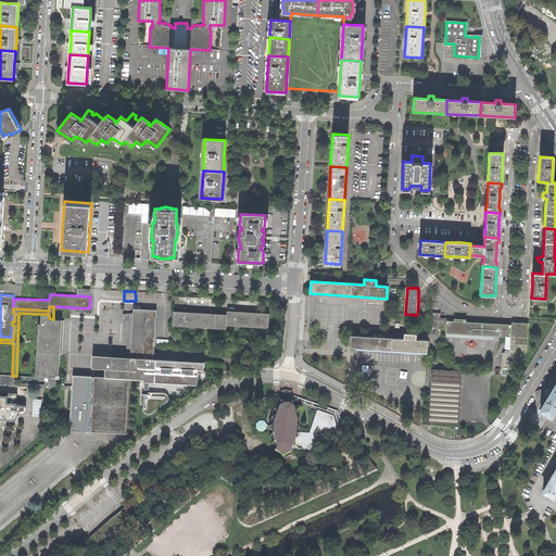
[(104,368),(103,377),(127,378),(143,379),(142,393),(147,393),(148,389),(148,379),(196,382),(196,378),(197,369),(202,369),(202,362),(154,358),(154,361),(151,361),(155,311),(133,308),(133,312),(129,350),(129,358),(104,357),(104,368)]
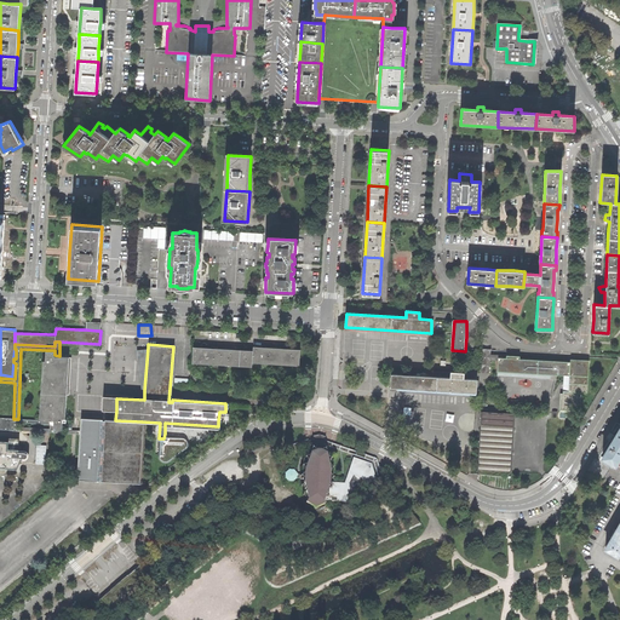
[(193,346),(191,362),(252,366),(252,362),(299,366),(300,349),(286,348),(264,346),(253,346),(253,350),(237,349),(213,348),(193,346)]
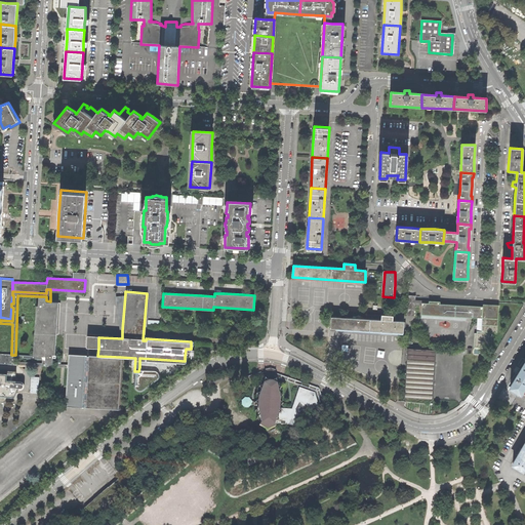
[(119,330),(122,330),(125,294),(115,296),(119,330)]
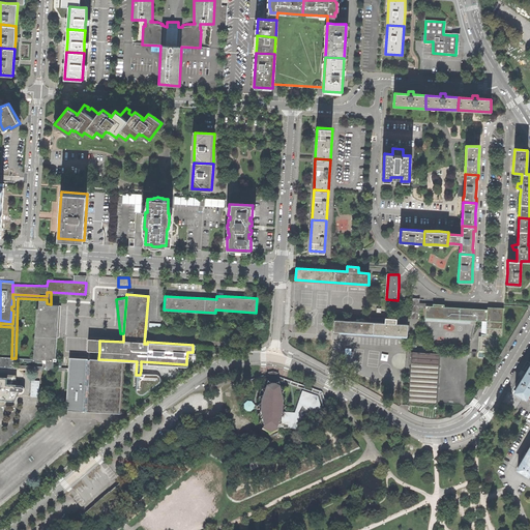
[(419,298),(411,297),(410,319),(418,319),(419,307),(425,307),(425,305),(432,306),(432,303),(419,303),(419,298)]
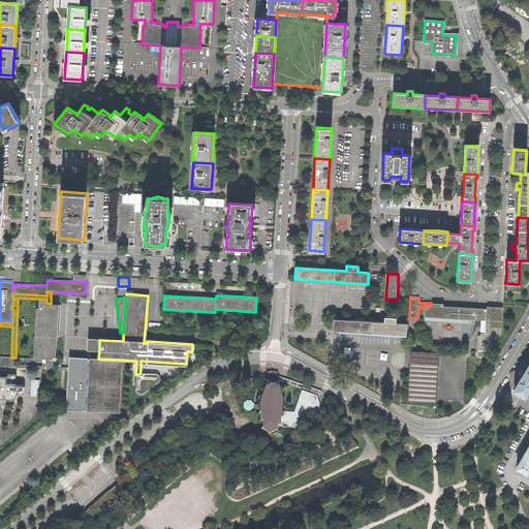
[(47,299),(39,299),(38,307),(36,307),(33,358),(45,359),(45,366),(53,367),(53,358),(55,356),(58,304),(51,304),(47,303),(47,299)]
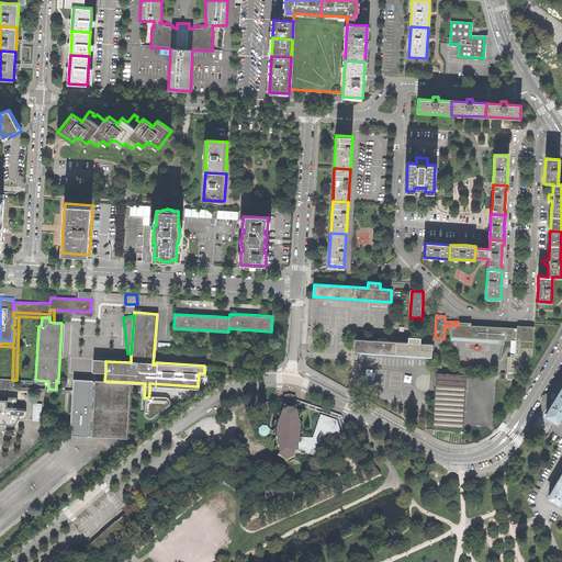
[(451,326),(450,336),(498,339),(510,339),(509,357),(507,356),(506,371),(520,372),(521,368),(526,368),(526,356),(531,356),(532,326),(516,326),(516,328),(514,328),(471,326),(471,323),(458,322),(458,325),(451,324),(451,326)]
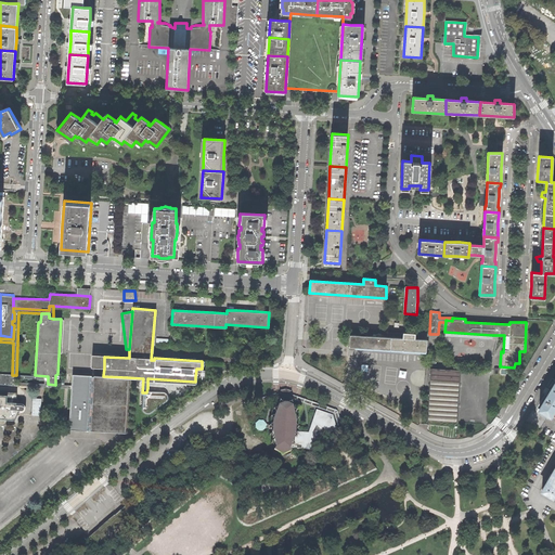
[(403,338),(351,335),(350,347),(427,352),(427,340),(415,339),(416,333),(404,333),(403,338)]
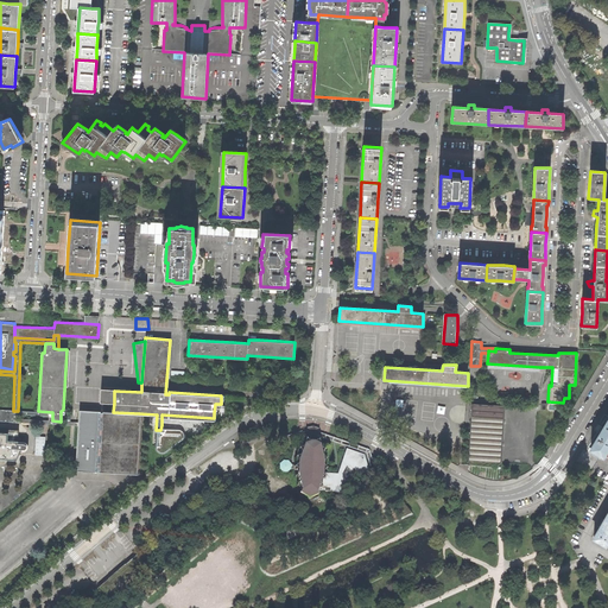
[(99,401),(114,403),(114,391),(114,388),(101,388),(99,401)]
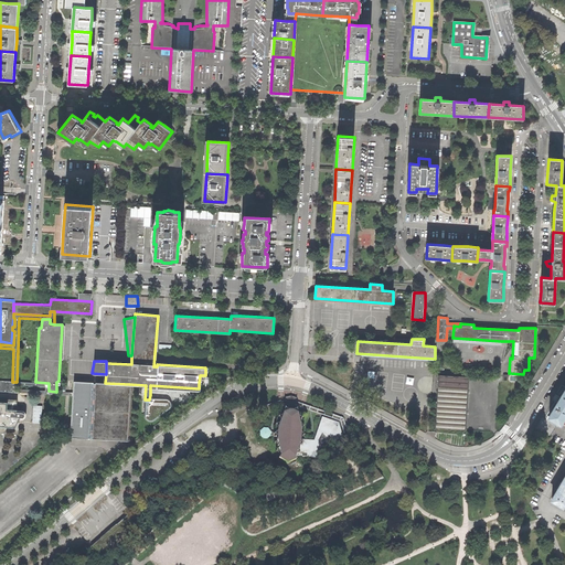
[(439,375),(438,375),(435,428),(436,427),(465,429),(466,430),(469,376),(468,377),(440,376),(439,375)]
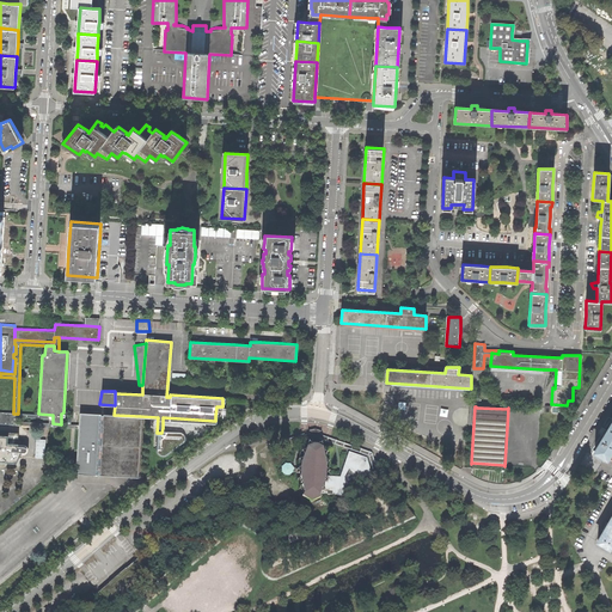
[(13,414),(0,411),(0,423),(78,428),(78,424),(61,424),(53,423),(53,415),(38,414),(18,414),(13,414)]
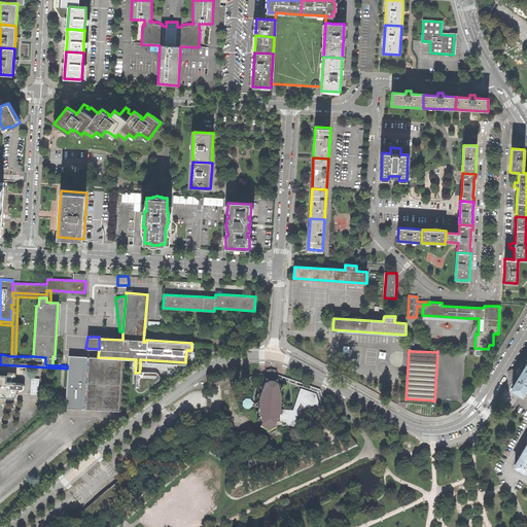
[(67,369),(65,408),(115,411),(117,412),(120,358),(98,357),(68,355),(67,365),(67,369)]
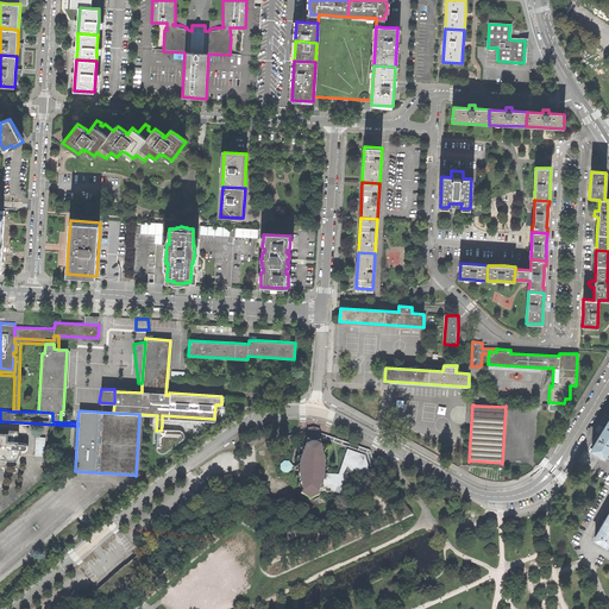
[(591,447),(602,454),(608,444),(608,418),(603,429),(591,447)]
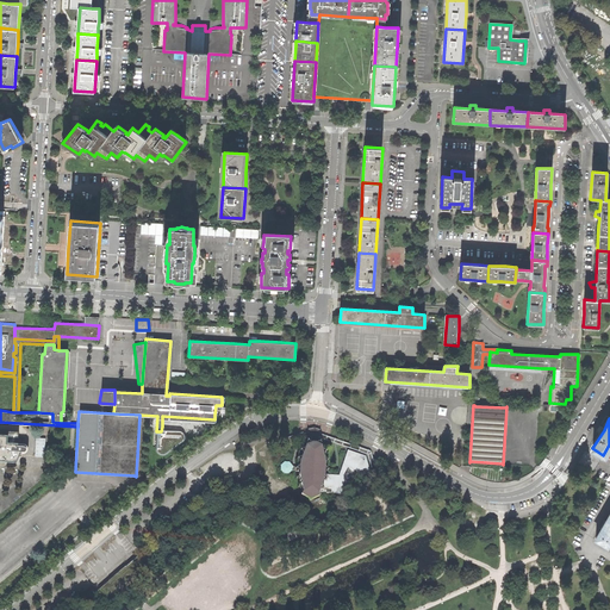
[(161,431),(156,431),(154,431),(153,449),(155,454),(159,456),(163,456),(182,442),(185,439),(185,435),(184,431),(180,428),(162,427),(161,431)]
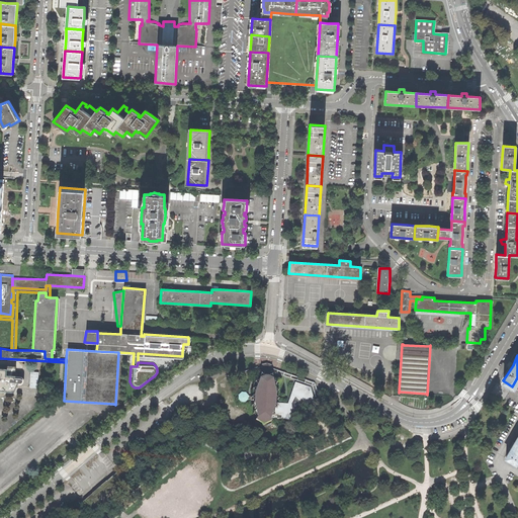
[(271,367),(272,365),(266,363),(261,364),(261,367),(240,372),(241,375),(262,371),(263,376),(259,377),(258,378),(253,393),(253,396),(248,396),(245,392),(241,392),(238,394),(238,399),(241,402),(245,403),(248,400),(253,400),(254,403),(256,418),(255,420),(262,424),(264,424),(271,421),(271,420),(270,419),(270,417),(276,417),(276,418),(280,419),(281,417),(283,418),(292,420),(296,407),(314,401),(310,393),(314,392),(317,401),(320,400),(315,382),(271,367)]
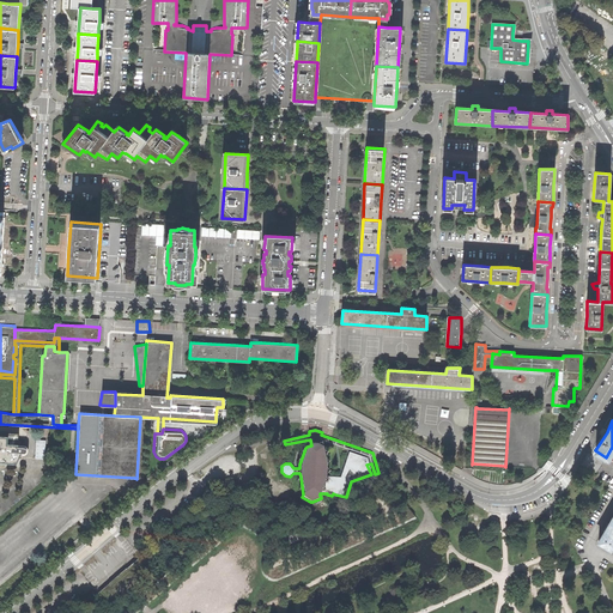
[(0,462),(17,463),(22,453),(25,453),(26,453),(28,451),(28,449),(26,448),(19,447),(19,434),(0,432),(0,462)]
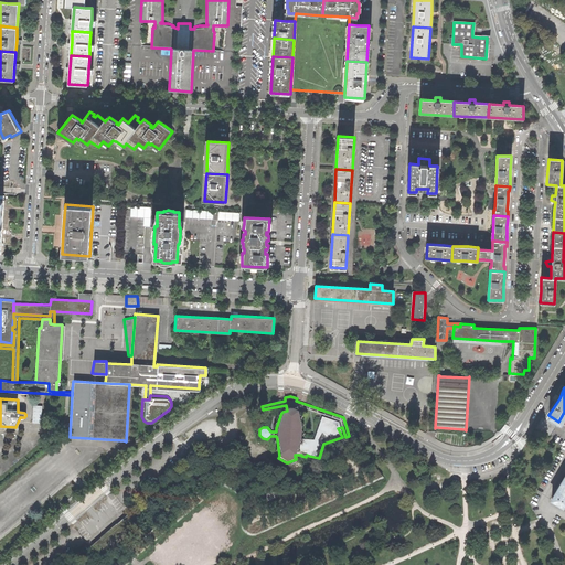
[(535,428),(550,437),(557,426),(543,417),(535,428)]
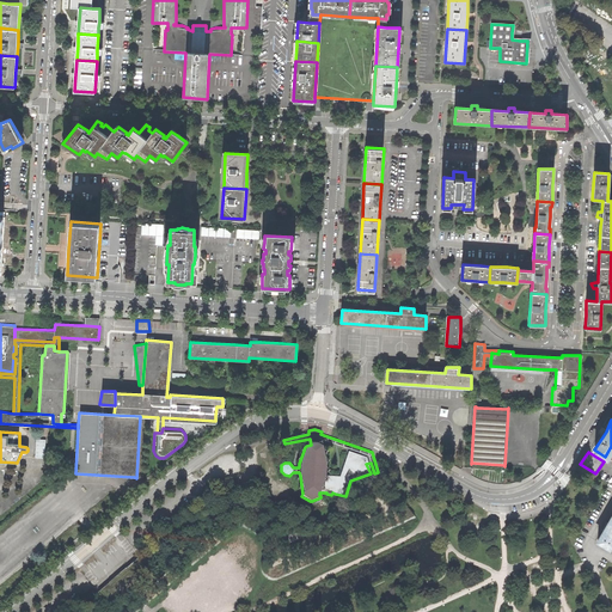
[(597,540),(609,548),(611,542),(611,514),(607,524),(597,540)]
